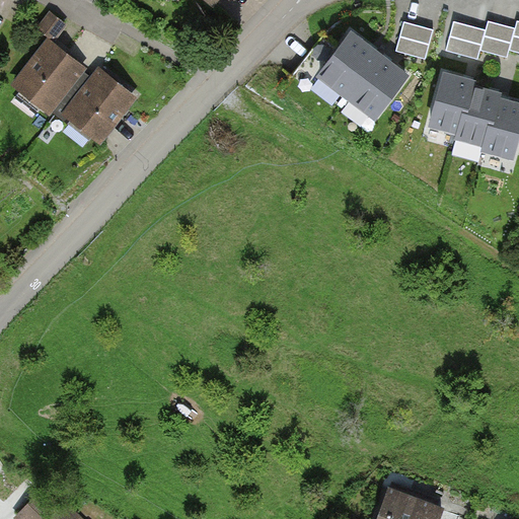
[(187,0),(206,15),(219,0),(187,0)]
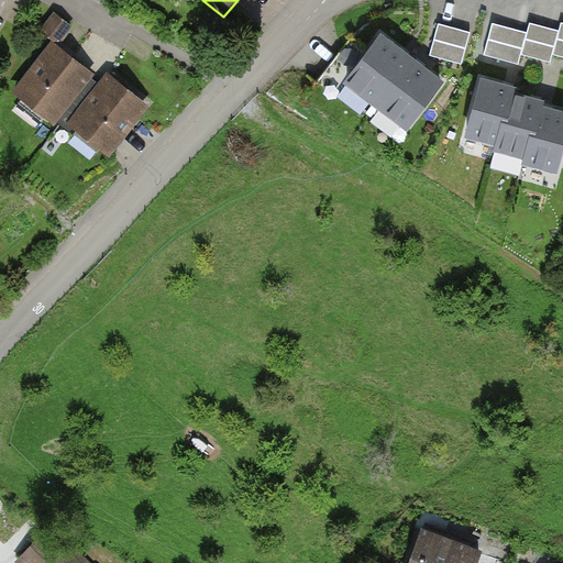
[(493,23),(484,55),(519,64),(521,55),(551,63),(553,54),(562,56),(562,22),(560,31),(531,23),(528,33),(493,23)]
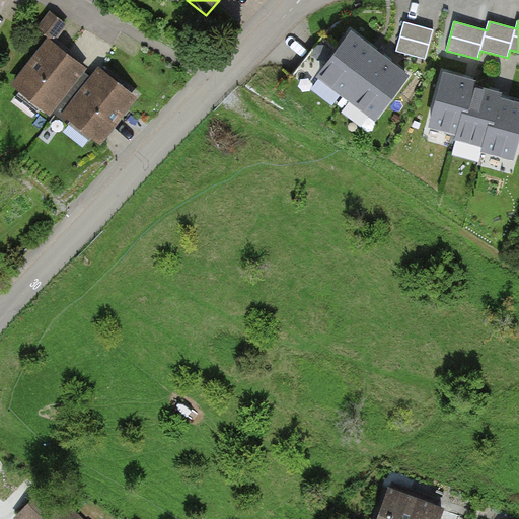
[(404,22),(396,51),(426,59),(434,30),(404,22)]
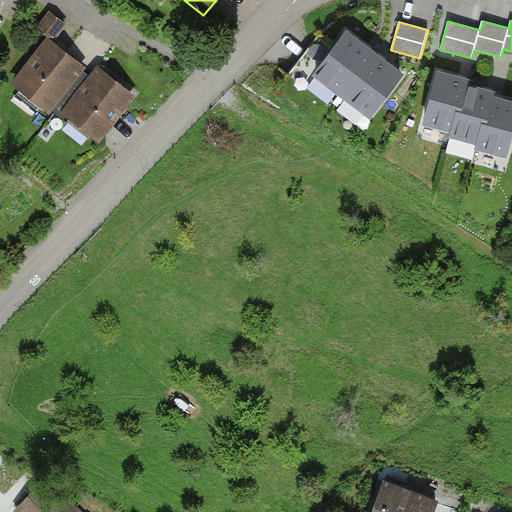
[(375,55),(347,34),(317,74),(341,92),(333,102),(338,106),(346,96),(370,115),(401,75),(375,55)]
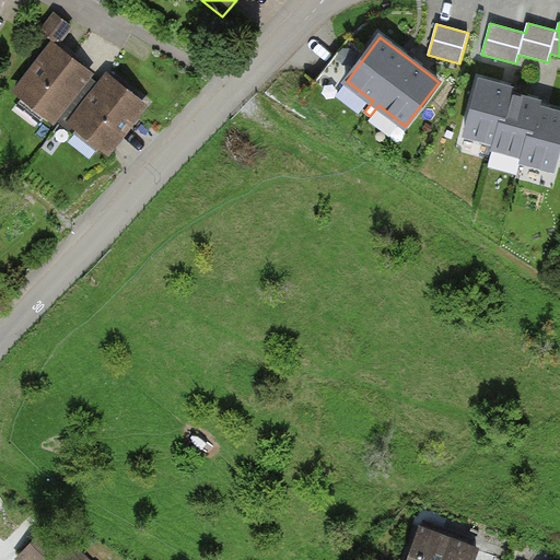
[(48,46),(6,97),(48,132),(91,81),(48,46)]
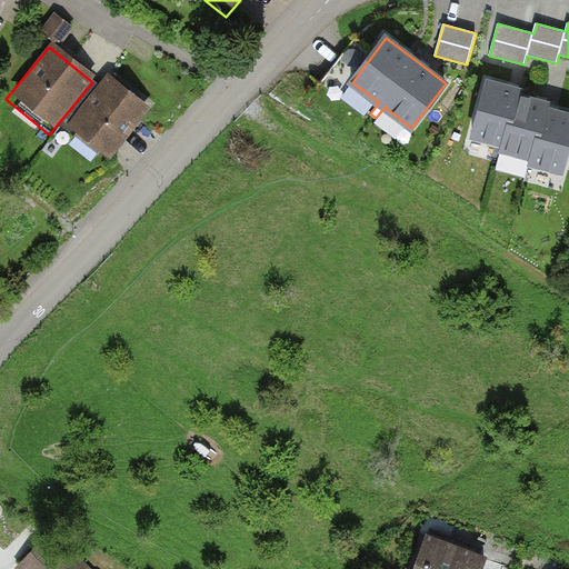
[(106,77),(60,130),(103,167),(149,113),(106,77)]
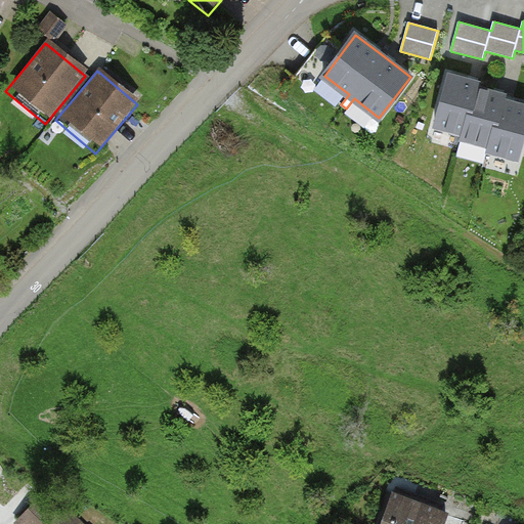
[(479,83),(449,75),(436,125),(464,132),(462,137),(491,145),(489,149),(518,158),(523,134),(523,105),(504,101),(505,96),(478,88),(479,83)]
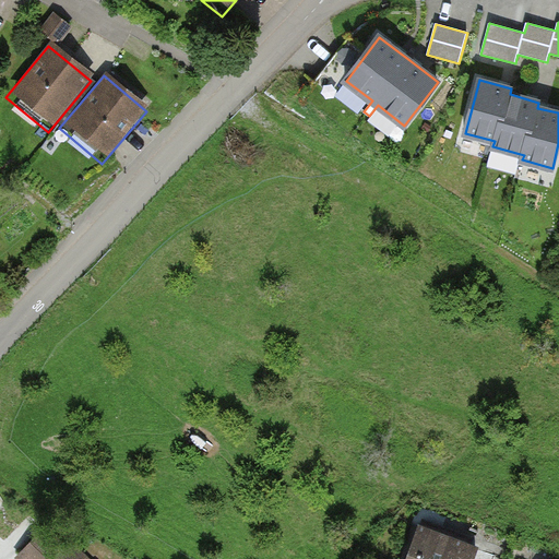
[(470,558),(474,550),(416,528),(404,558),(470,558)]
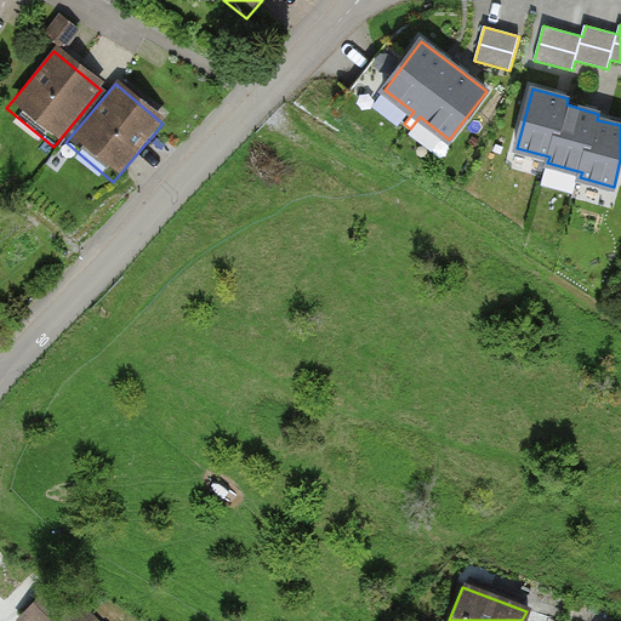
[(50,588),(22,616),(26,620),(96,620),(79,604),(73,610),(50,588)]
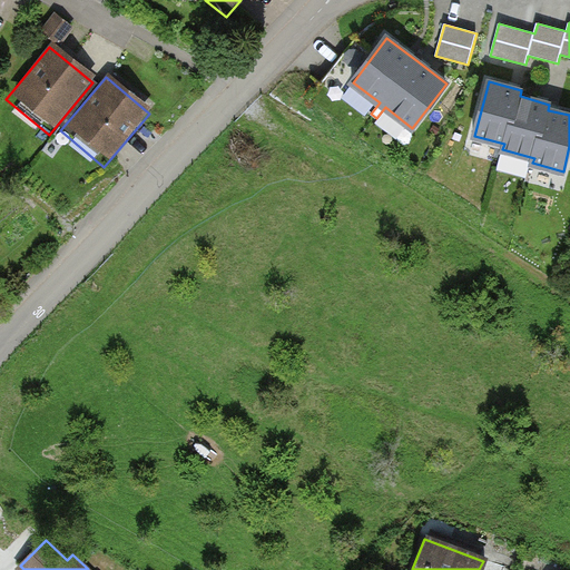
All buildings are outlined.
